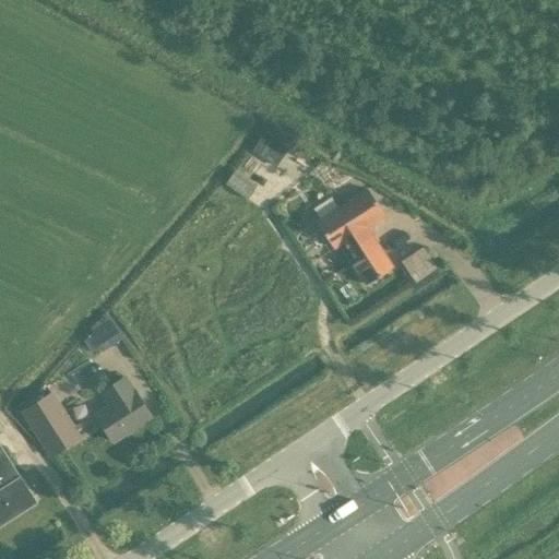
[(369,188),(318,221),(335,247),(341,242),(367,283),(392,268),(367,227),(385,214),(369,188)]
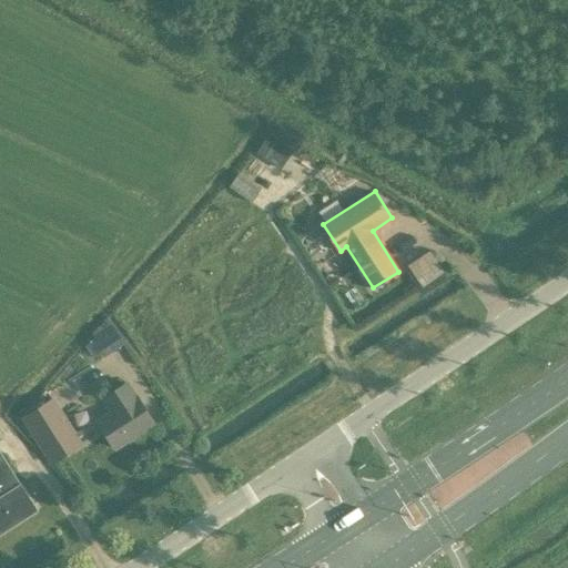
[(425,249),(405,263),(422,286),(442,272),(425,249)]
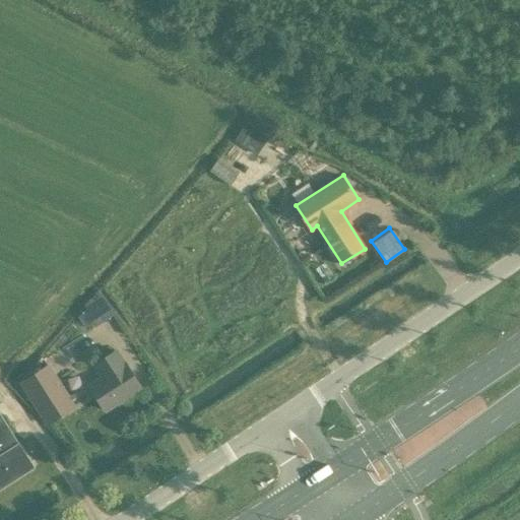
[(88,385),(105,410),(139,388),(115,350),(92,364),(101,377),(88,385)]
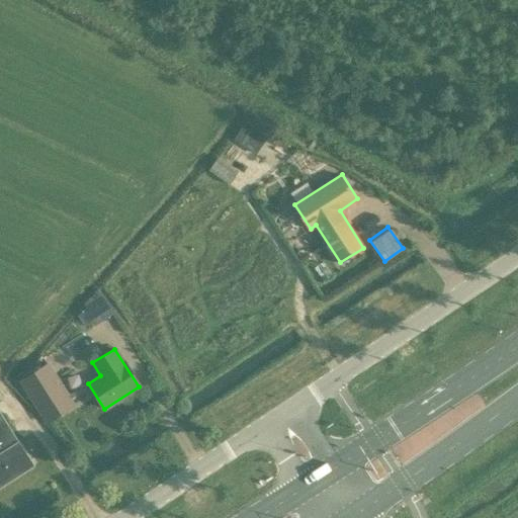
[(75,405),(49,363),(21,380),(47,422),(75,405)]
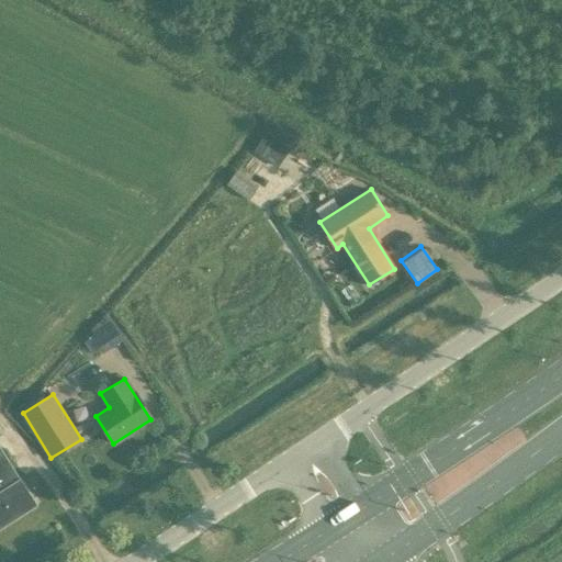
[(0,527),(37,504),(14,470),(9,473),(0,460),(0,527)]
